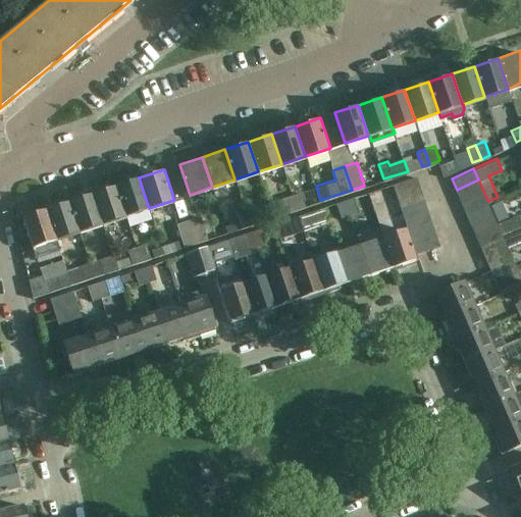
[(397,195),(421,187),(417,174),(393,183),(397,195)]
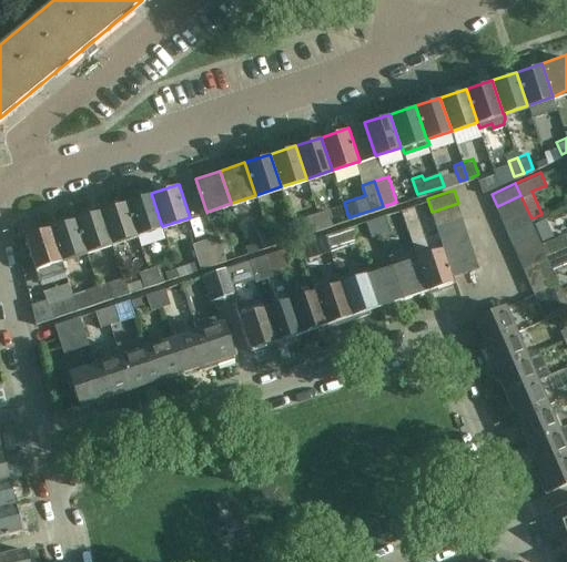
[(162,226),(159,217),(151,193),(125,202),(131,217),(137,234),(162,226)]
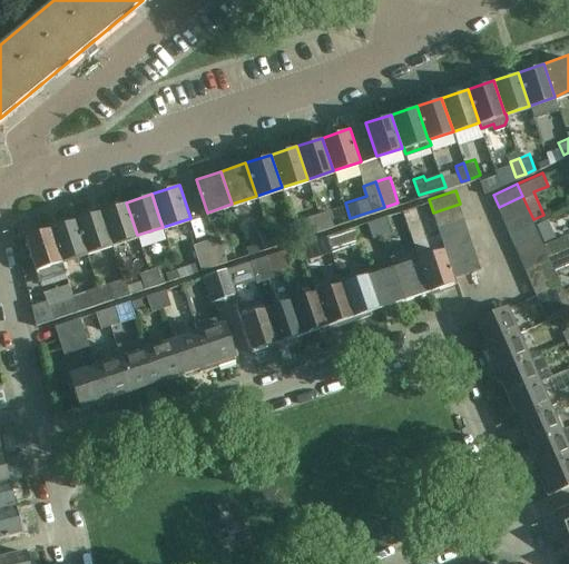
[(499,207),(504,219),(528,208),(522,196),(499,207)]
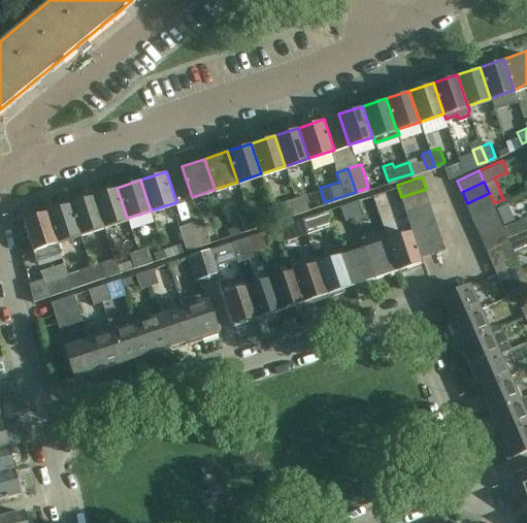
[(127,218),(122,202),(117,188),(93,196),(95,202),(103,226),(127,218)]
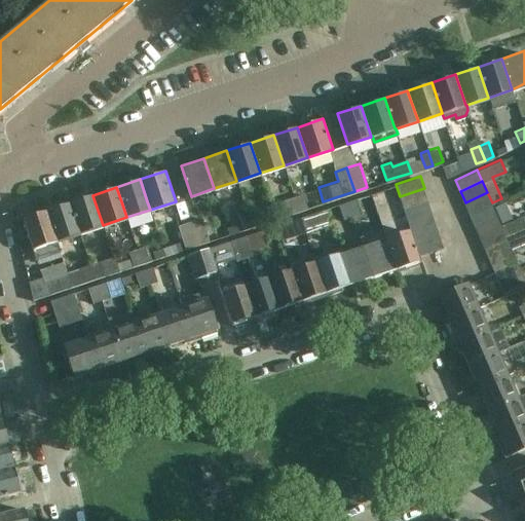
[(424,188),(400,196),(404,207),(427,198),(424,188)]
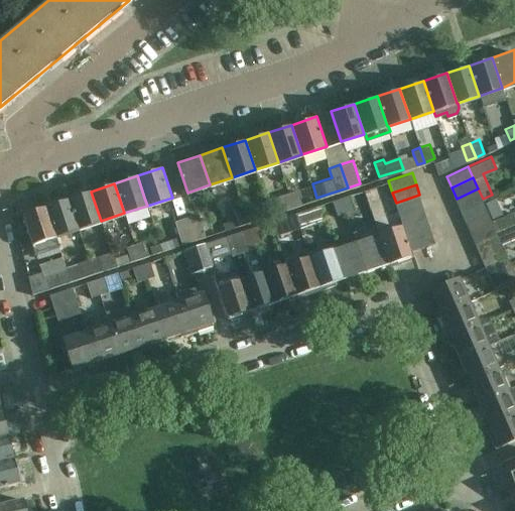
[(370,186),(365,188),(368,199),(377,196),(374,185),(370,186)]
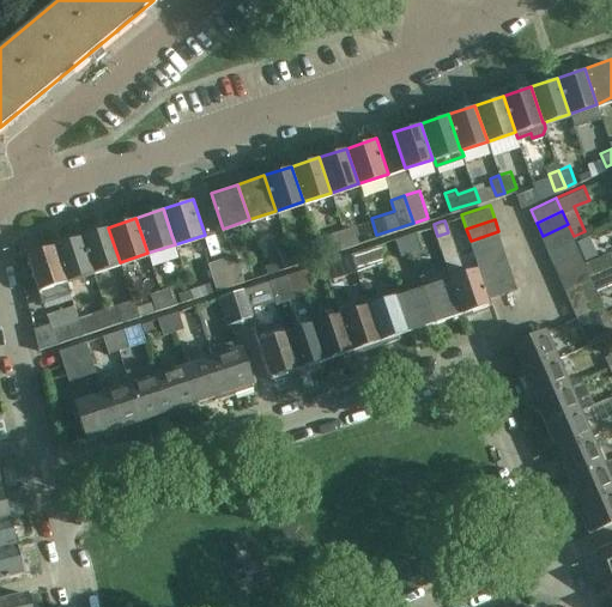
[(343,226),(347,244),(359,241),(353,223),(343,226)]
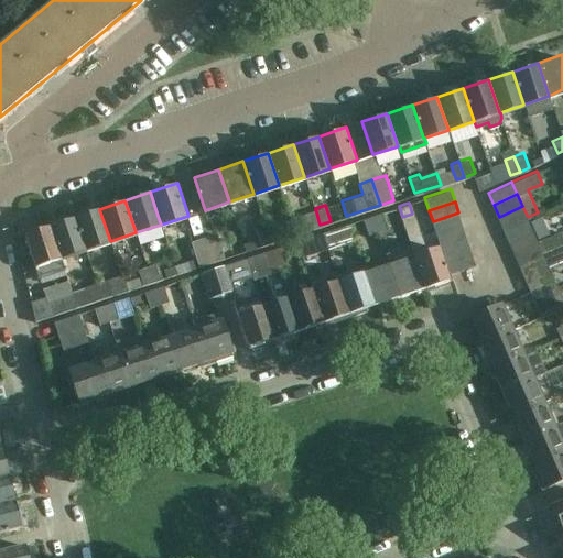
[(499,217),(504,229),(528,218),(528,217),(522,206),(499,217)]
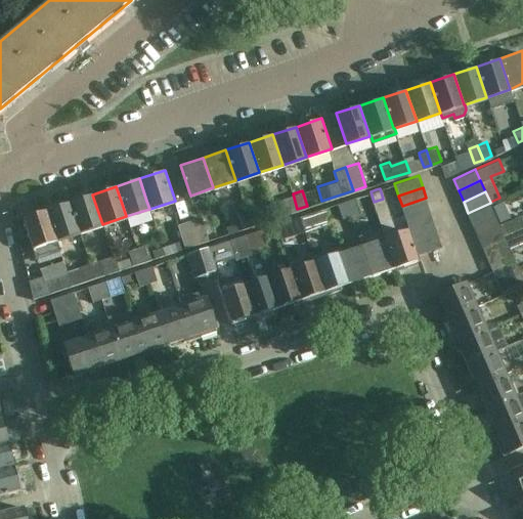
[(285,197),(290,212),(297,209),(293,193),(285,197)]
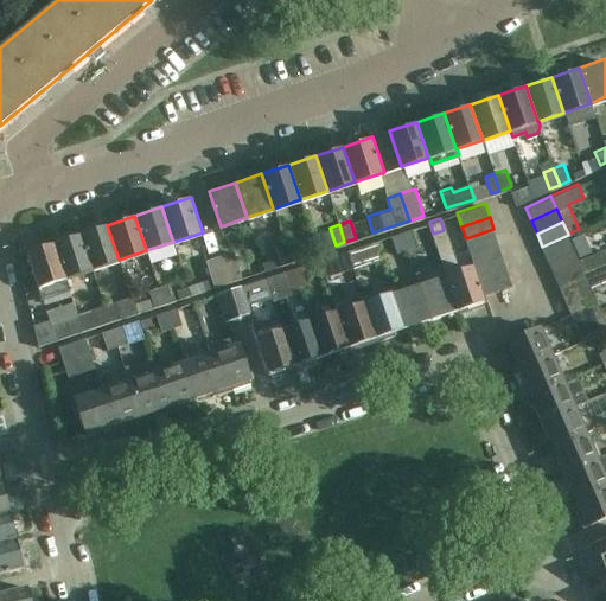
[(119,260),(109,232),(107,225),(80,234),(91,269),(119,260)]
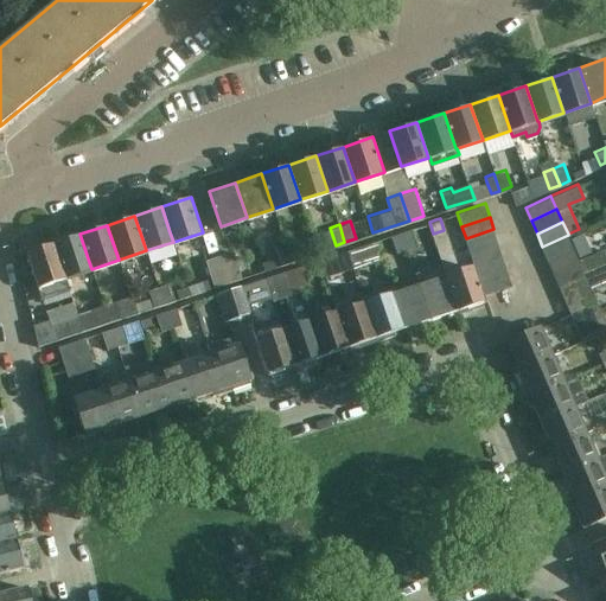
[(402,230),(408,247),(418,244),(412,227),(402,230)]
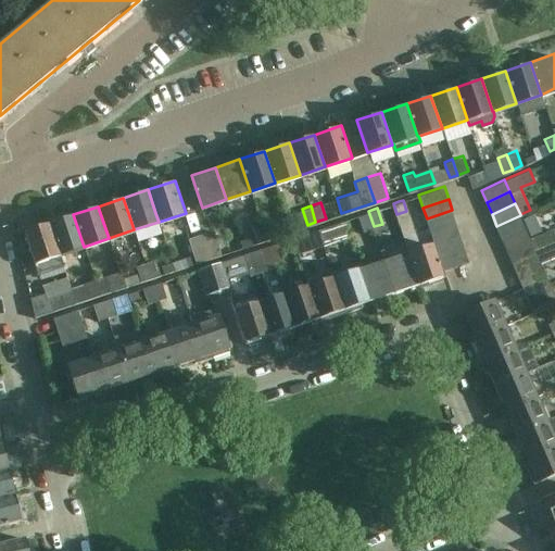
[(452,210),(427,218),(431,233),(456,224),(452,210)]
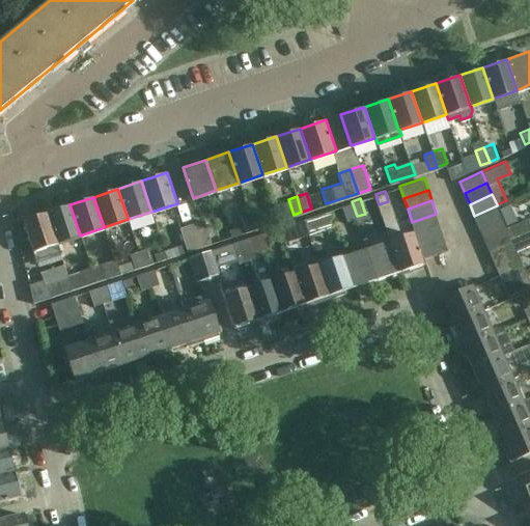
[(357,216),(352,201),(342,204),(347,219),(357,216)]
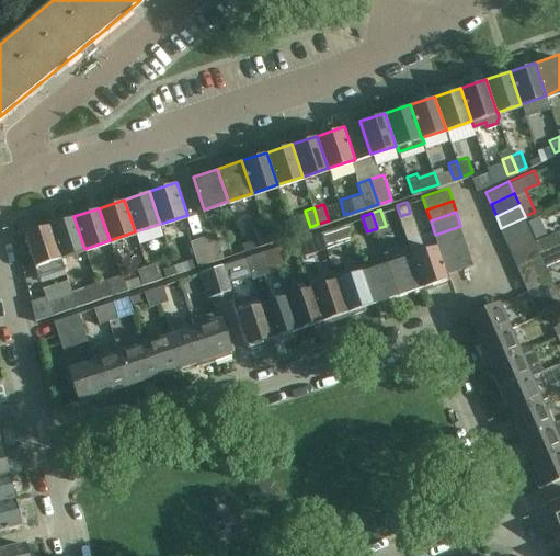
[(526,219),(530,229),(534,236),(547,230),(539,213),(526,219)]
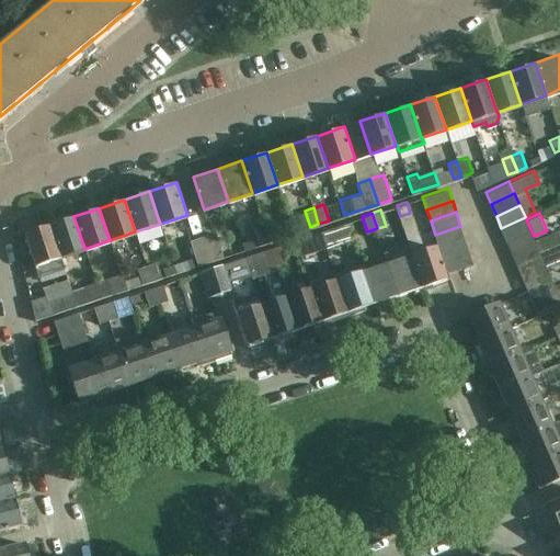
[(84,249),(73,216),(48,225),(59,257),(84,249)]
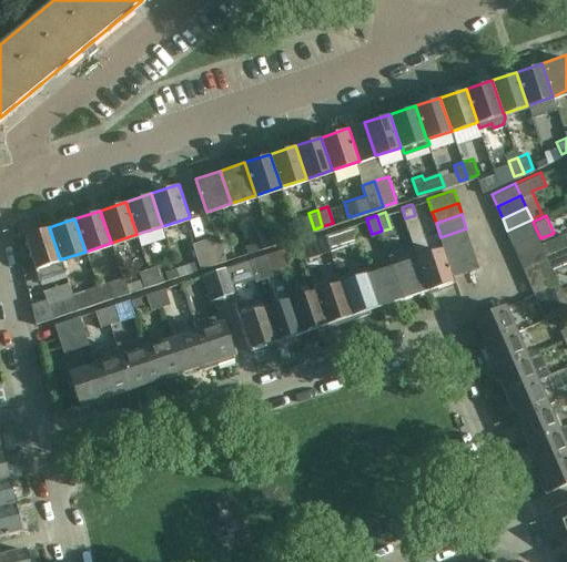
[(532,218),(532,220),(507,231),(513,243),(537,232),(533,222),(532,218)]
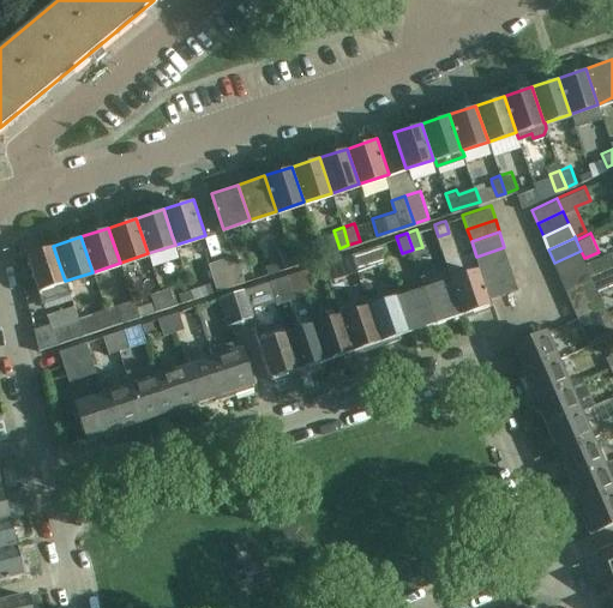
[(288,246),(294,263),(306,259),(300,241),(288,246)]
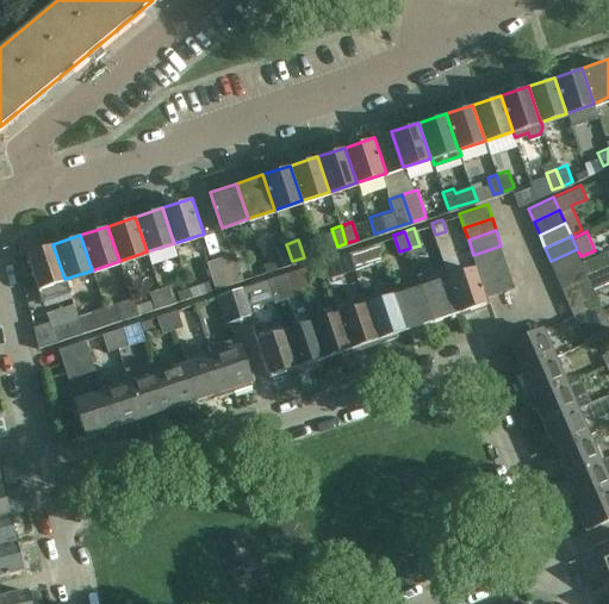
[(64,279),(53,244),(26,253),(38,288),(64,279)]
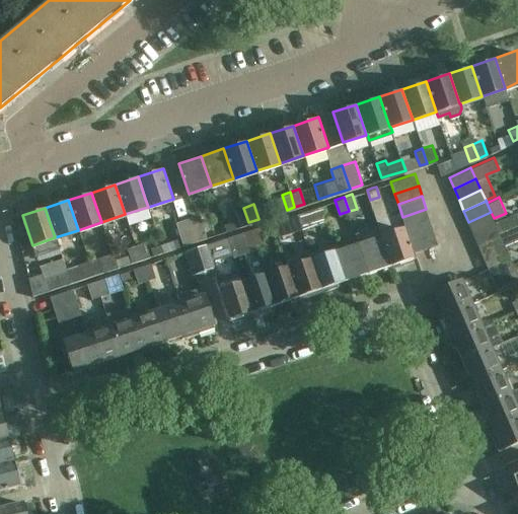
[(248,222),(243,208),(236,210),(240,225),(248,222)]
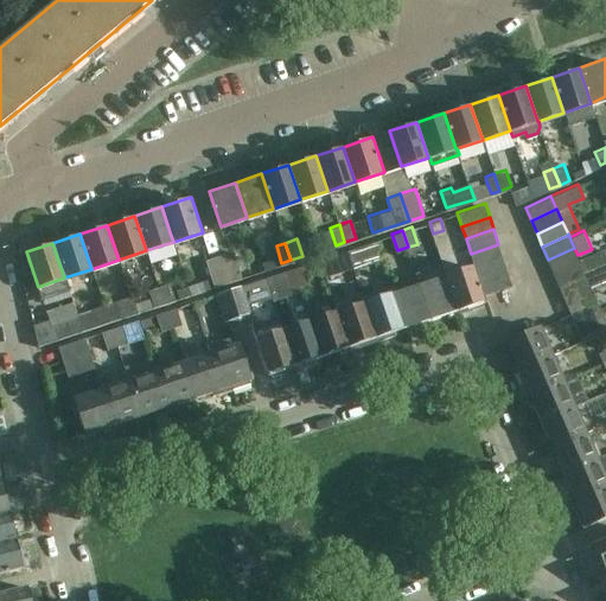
[(348,248),(353,266),(364,262),(358,244),(348,248)]
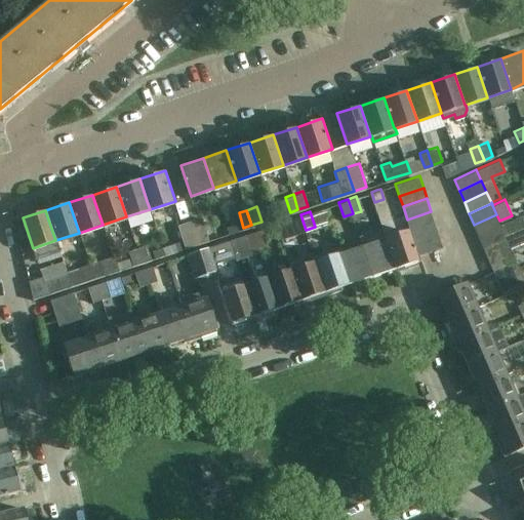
[(431,211),(407,220),(410,228),(410,230),(424,226),(435,223),(431,211)]
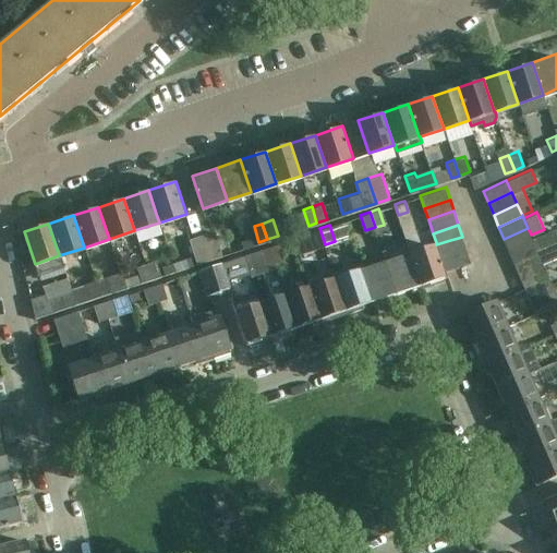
[(536,250),(556,240),(556,225),(532,237),(533,240),(536,250)]
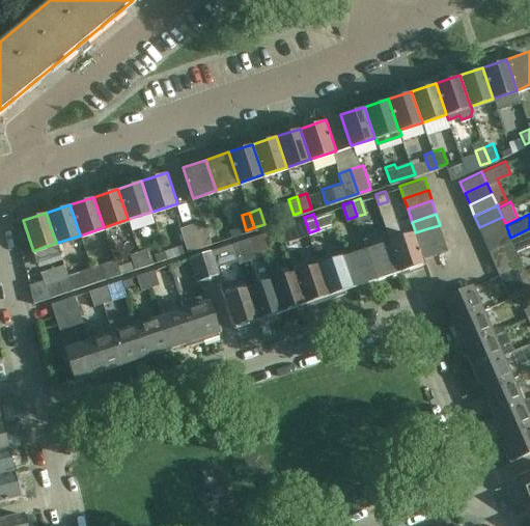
[(309,232),(304,217),(295,220),(300,236),(309,232)]
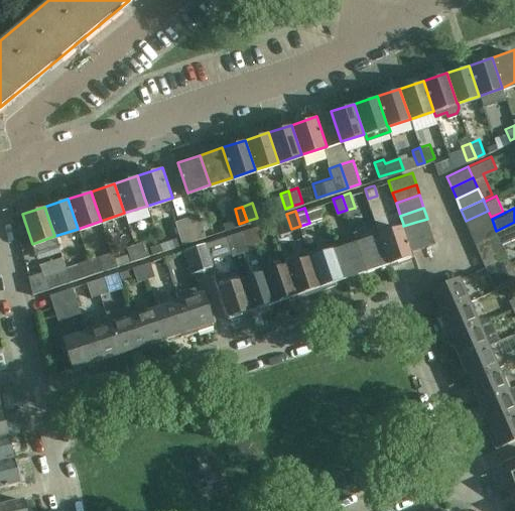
[(488,211),(466,221),(471,232),(493,222),(492,219),(491,217),(488,211)]
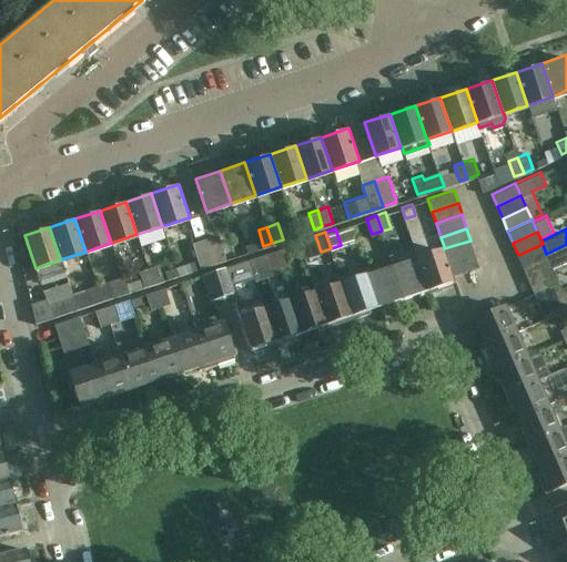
[(205,237),(214,263),(246,252),(244,243),(224,249),(219,233),(205,237)]
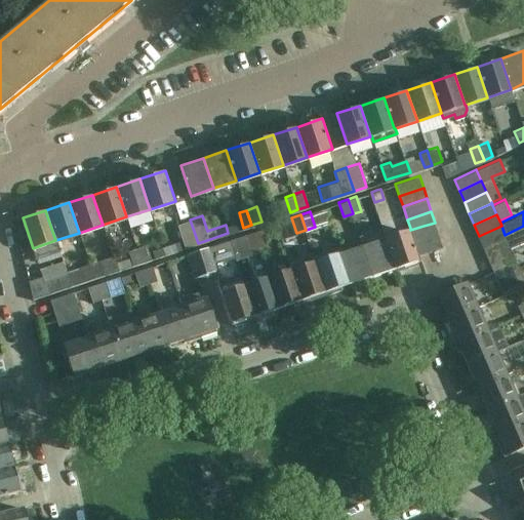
[(198,243),(190,220),(177,223),(186,247),(198,243)]
